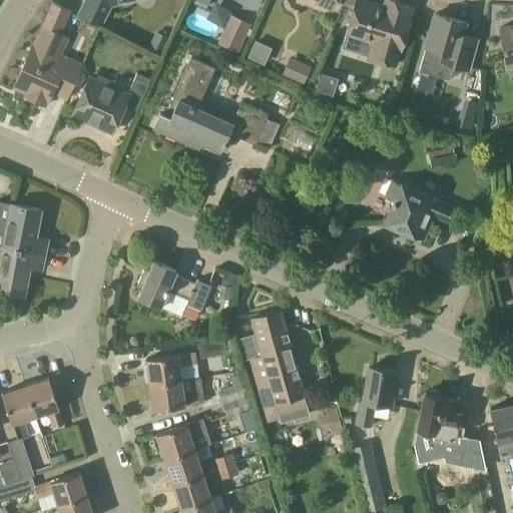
[(85,0),(78,14),(100,25),(111,3),(125,0),(85,0)]
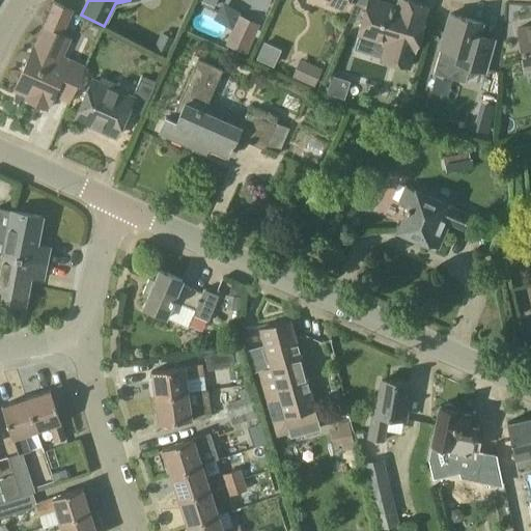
[(419,40),(426,15),(425,15),(427,6),(407,0),(398,0),(397,6),(376,0),(368,0),(359,35),(387,43),(382,59),(409,67),(414,51),(415,52),(419,40)]
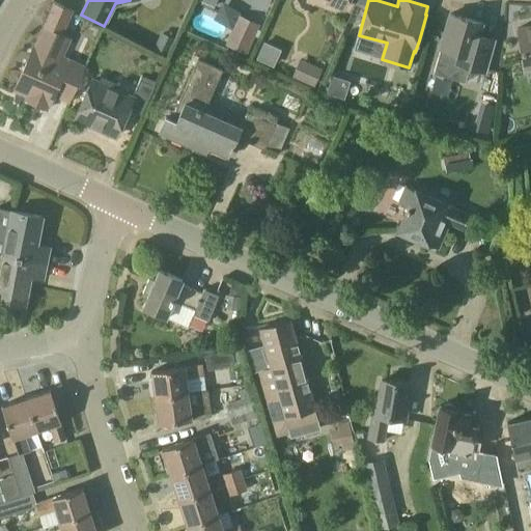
[(54,2),(47,21),(63,28),(71,9),(54,2)]
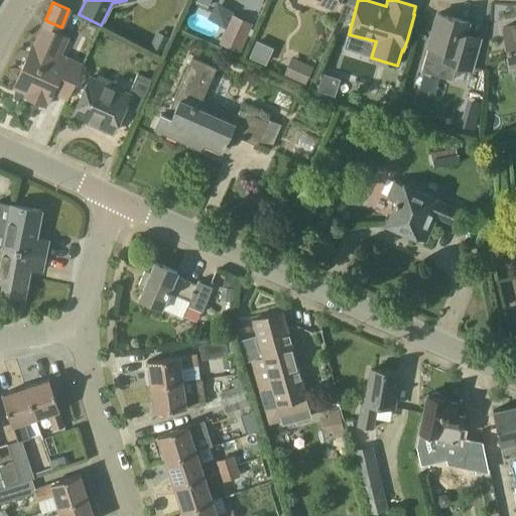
[(208,18),(225,26),(233,10),(216,2),(208,18)]
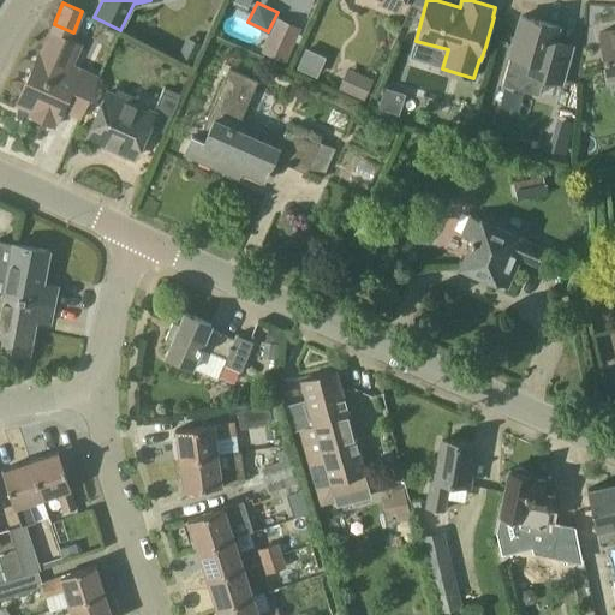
[(572,46),(555,41),(559,27),(521,17),(511,55),(502,84),(538,95),(543,77),(561,83),(572,46)]
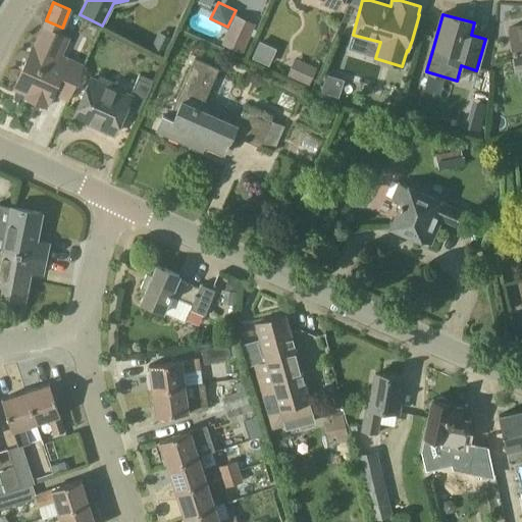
[(235,15),(221,45),(242,54),(255,24),(235,15)]
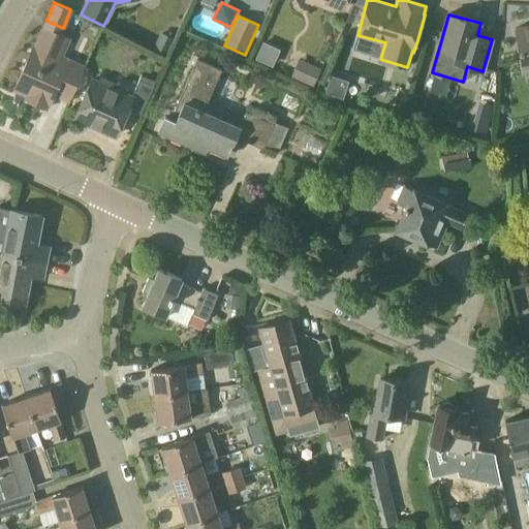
[(528,25),(516,28),(524,66),(528,64),(528,25)]
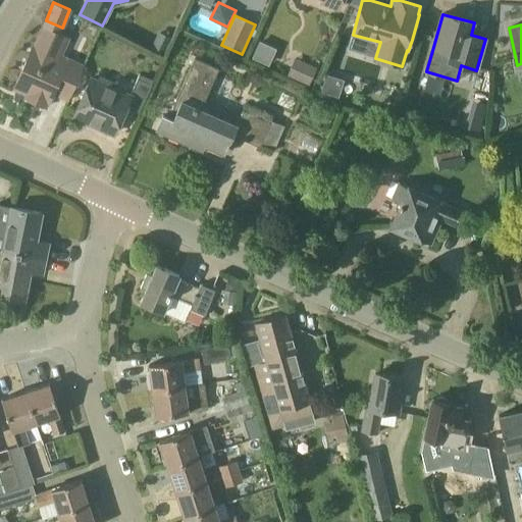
[(68,100),(84,64),(67,58),(66,60),(50,53),(59,33),(43,25),(34,46),(33,46),(16,82),(30,87),(24,99),(46,108),(48,104),(50,104),(54,94),(68,100)]
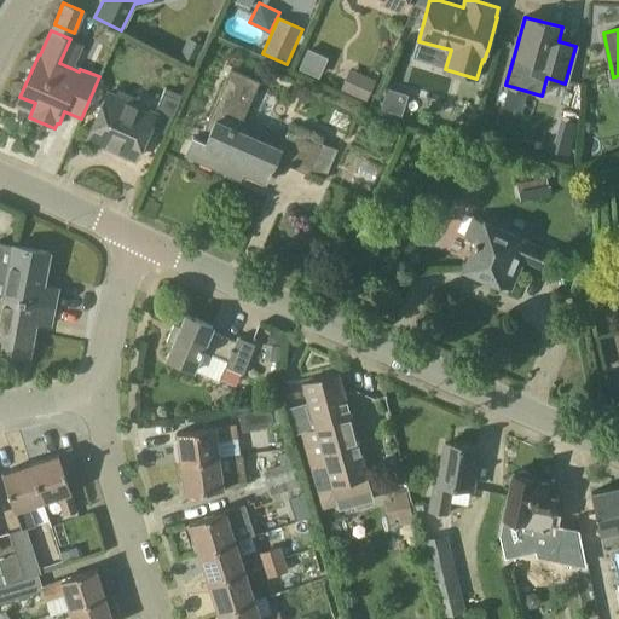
[(204,46),(189,38),(178,59),(194,68),(204,46)]
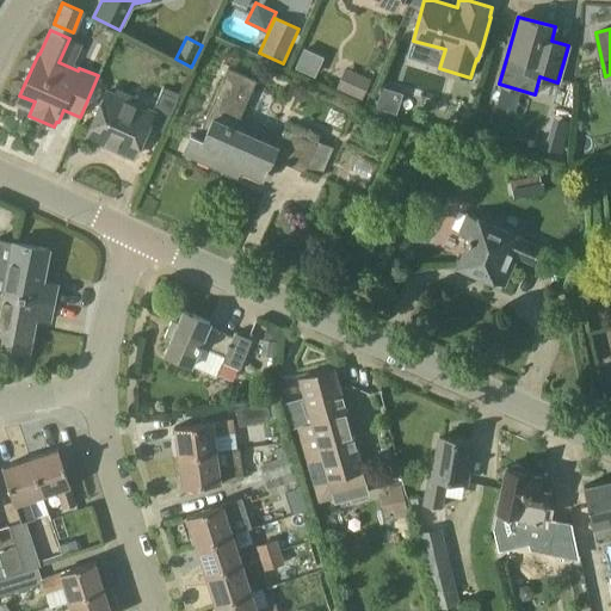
[(316,74),(323,53),(302,47),(296,68),(316,74)]
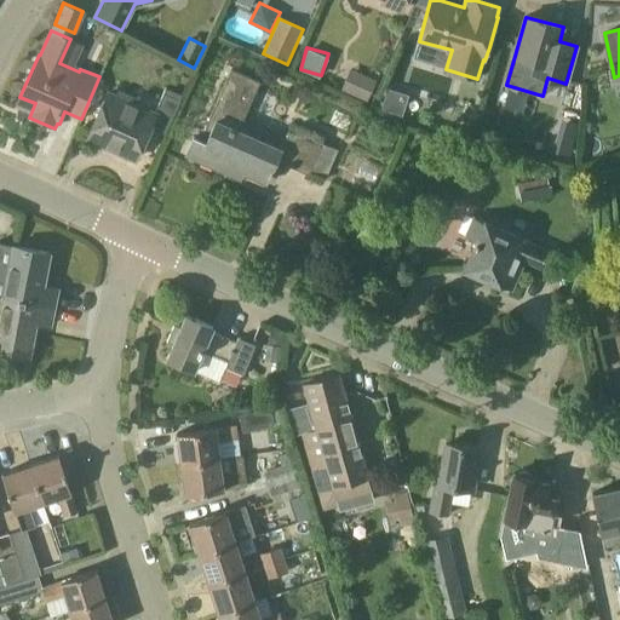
[(239,130),(240,127),(260,81),(233,69),(201,138),(194,136),(185,155),(233,176),(235,168),(268,183),(277,160),(309,174),(320,148),(288,133),(281,149),(239,130)]
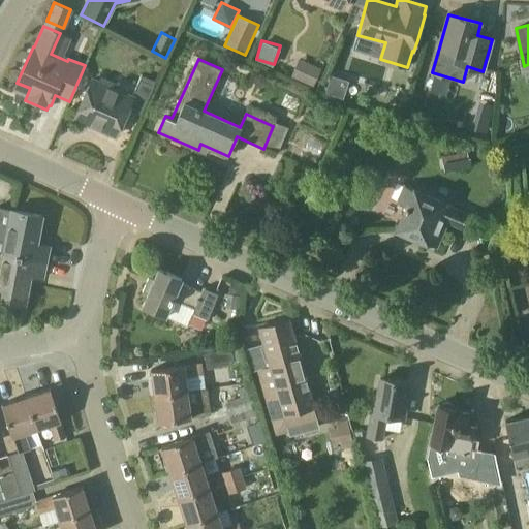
[(321,68),(299,59),(290,78),(314,87),(321,68)]
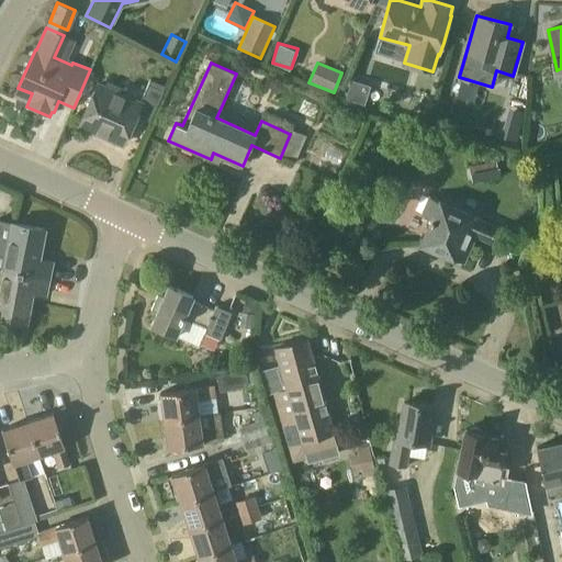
[(351,78),(346,97),(364,103),(371,83),(351,78)]
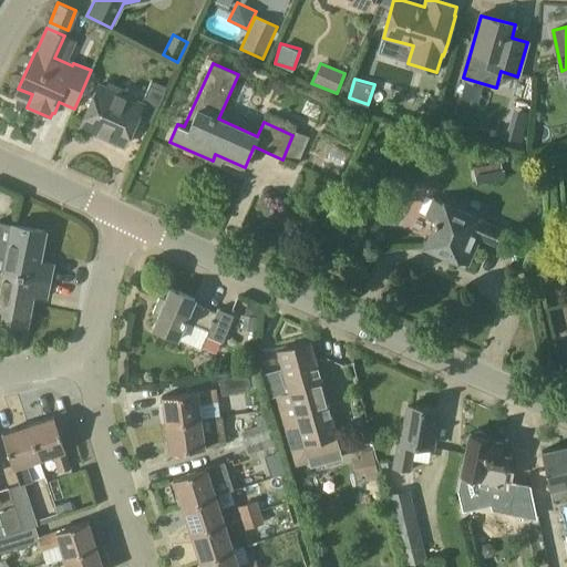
[(99,85),(81,126),(124,145),(136,116),(151,123),(164,92),(148,85),(141,104),(122,96),(121,90),(111,85),(106,89),(99,85)]
